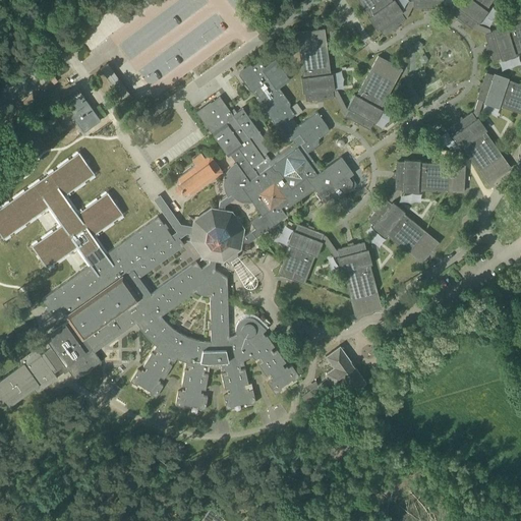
[(377,30),(380,29),(384,35),(405,19),(405,18),(402,14),(401,13),(403,11),(395,0),(392,0),(391,0),(358,0),(370,15),(368,17),(377,30)]
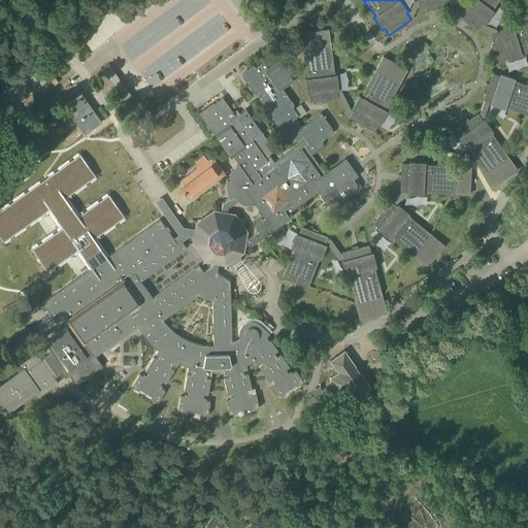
[(418,0),(414,0),(407,14),(410,19),(413,17),(418,6),(419,6),(420,0),(418,0)]
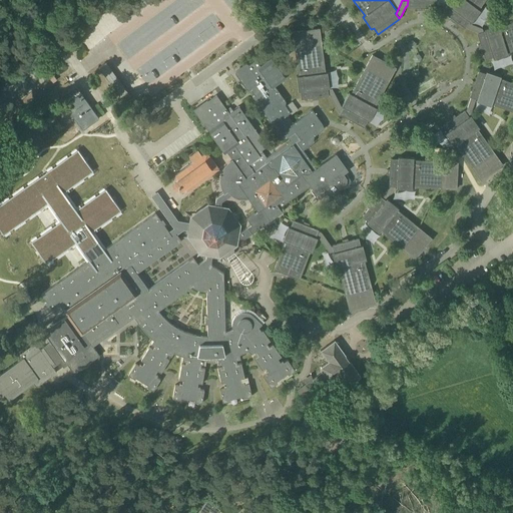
[(448,0),(446,4),(448,5),(444,11),(452,17),(450,20),(455,23),(456,21),(465,27),(469,21),(471,22),(480,10),(478,9),(484,0),(448,0)]
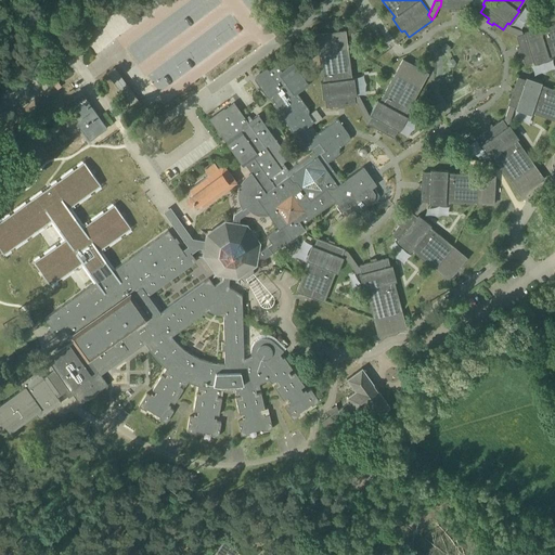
[(540,26),(524,31),(525,34),(517,36),(520,47),(517,48),(519,53),(521,52),(526,63),(533,61),(533,64),(550,59),(549,56),(554,53),(554,24),(540,29),(540,26)]
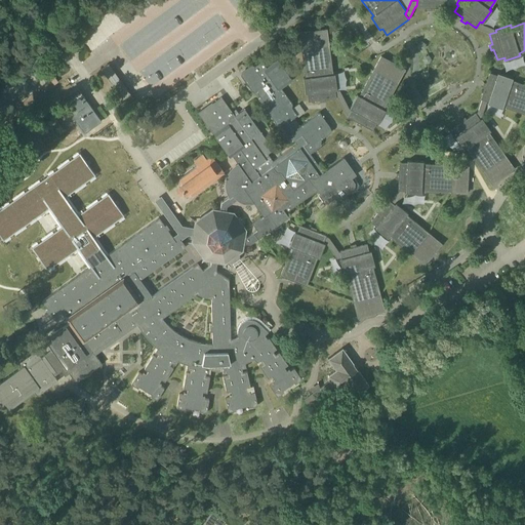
[(340,31),(328,32),(329,40),(340,39),(340,31)]
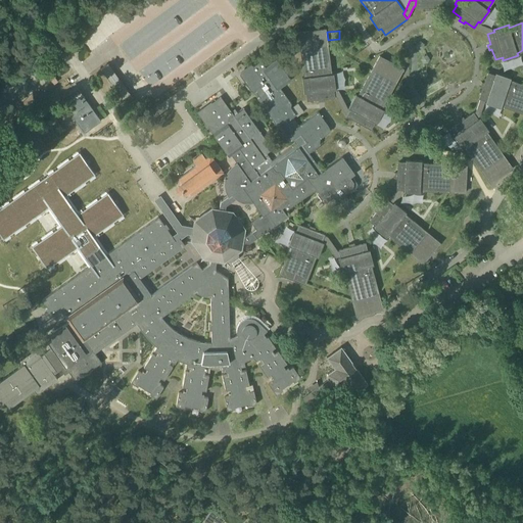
[(306,93),(307,100),(334,97),(334,96),(333,91),(333,89),(336,89),(334,74),(331,74),(327,44),(300,48),(304,77),(302,78),(304,93),(306,93)]
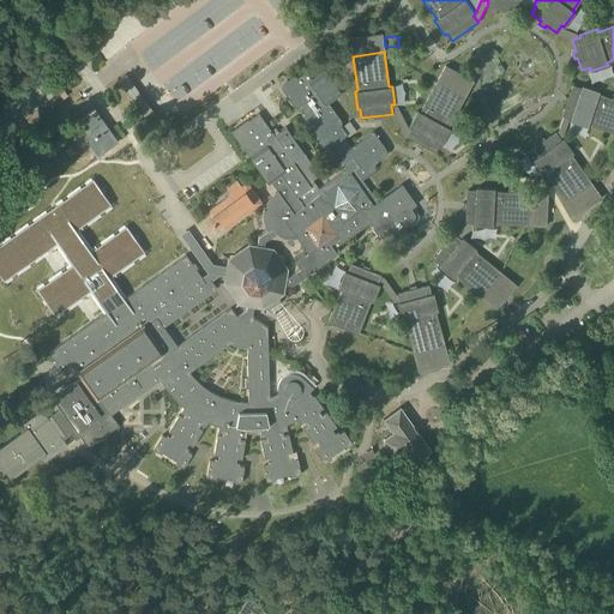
[(488,60),(493,90),(507,88),(503,59),(488,60)]
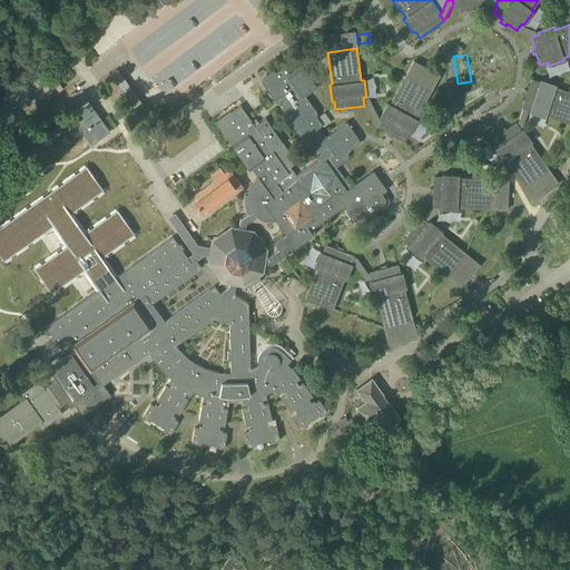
[(251,169),(253,167),(259,178),(256,180),(252,185),(249,189),(248,194),(247,200),(248,207),(252,213),(241,220),(238,228),(233,229),(227,231),(222,234),(217,238),(214,243),(212,248),(203,247),(188,257),(173,236),(131,266),(129,264),(127,264),(125,265),(91,218),(84,224),(80,222),(77,220),(74,220),(70,223),(68,226),(68,231),(69,234),(61,239),(95,286),(94,288),(92,291),(94,293),(46,326),(61,349),(67,344),(70,349),(75,345),(77,350),(49,369),(57,379),(45,387),(39,380),(18,394),(18,395),(18,396),(18,397),(20,400),(0,414),(0,435),(5,441),(7,440),(9,443),(37,424),(40,428),(41,428),(62,413),(56,404),(64,399),(70,408),(75,404),(82,415),(82,414),(110,395),(104,384),(149,352),(160,367),(167,374),(170,377),(168,382),(172,384),(169,389),(166,385),(157,400),(160,402),(158,406),(156,404),(155,406),(150,404),(143,416),(150,421),(151,420),(164,428),(163,429),(170,434),(178,421),(174,419),(175,416),(173,415),(175,411),(179,414),(188,400),(184,397),(186,393),(190,395),(193,392),(198,394),(203,395),(203,401),(207,401),(206,405),(202,405),(199,422),(204,422),(203,426),(199,426),(199,429),(195,428),(192,442),(200,443),(202,442),(216,444),(216,446),(225,448),(227,433),(222,432),(223,430),(219,430),(220,425),(225,425),(228,410),(223,409),(224,404),(228,405),(229,400),(235,401),(241,400),(242,404),(246,403),(247,408),(243,409),(246,425),(251,424),(252,429),(248,430),(249,431),(244,432),(247,448),(256,445),(256,443),(271,440),(271,442),(279,440),(276,425),(272,426),(271,424),(268,425),(267,421),(272,420),(268,403),(264,404),(263,400),(267,399),(266,394),(272,393),(276,390),(278,393),(283,391),(285,394),(282,397),(291,411),(295,409),(297,412),(295,413),(296,415),(292,419),(301,430),(308,425),(307,424),(320,415),(321,416),(327,411),(320,399),(315,402),(314,400),(312,402),(308,399),(313,395),(303,382),(300,384),(296,381),(301,379),(292,366),(291,367),(287,363),(291,360),(281,350),(264,349),(258,365),(251,369),(248,303),(237,296),(236,296),(235,293),(235,288),(236,283),(238,283),(241,283),(244,283),(246,282),(249,279),(254,277),(257,274),(261,271),(262,268),(263,267),(264,264),(272,265),(314,235),(311,231),(345,207),(347,210),(345,212),(350,218),(359,219),(364,215),(366,218),(371,215),(375,212),(379,208),(380,210),(386,206),(387,197),(383,192),(382,193),(379,188),(374,192),(366,180),(361,179),(351,187),(336,166),(347,158),(349,150),(359,144),(360,140),(346,121),(332,133),(326,137),(320,127),(323,125),(317,117),(317,112),(305,96),(317,87),(301,65),(290,72),(284,66),(275,72),(282,82),(278,86),(277,90),(281,95),(277,97),(283,106),(281,107),(312,153),(318,153),(320,153),(322,156),(296,175),(291,167),(297,163),(283,143),(265,118),(258,123),(256,118),(252,121),(241,106),(226,116),(210,127),(217,138),(223,134),(226,138),(227,137),(251,169)]
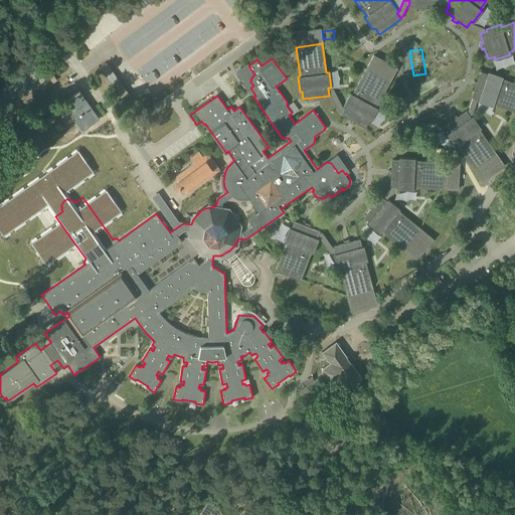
[(345,109),(342,114),(365,127),(368,120),(371,122),(378,108),(376,107),(389,80),(366,68),(353,94),(350,93),(343,107),(345,108),(345,109)]
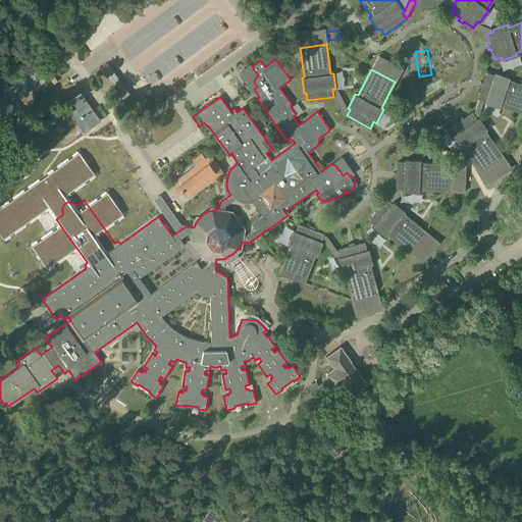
[(521,112),(521,84),(509,80),(510,77),(494,72),(494,74),(487,72),(483,83),(480,82),(479,87),(482,88),(478,98),(485,100),(484,103),(500,108),(501,105),(521,112)]
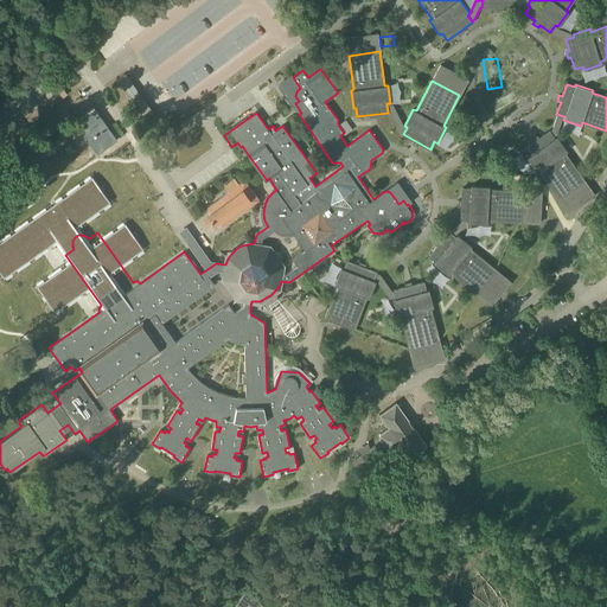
[(393,104),(387,106),(388,112),(389,112),(398,133),(403,134),(407,128),(404,127),(393,104)]
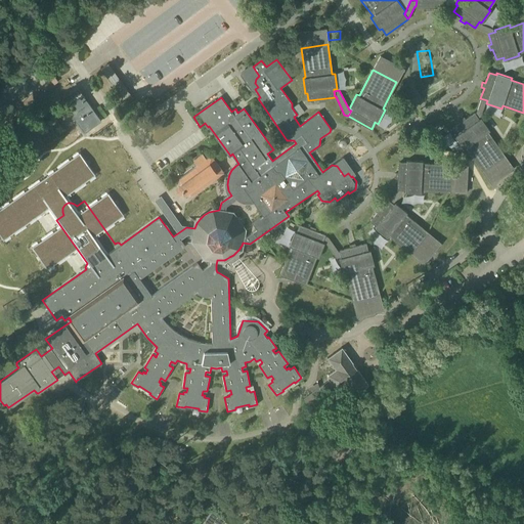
[(83,95),(66,107),(84,133),(101,121),(83,95)]
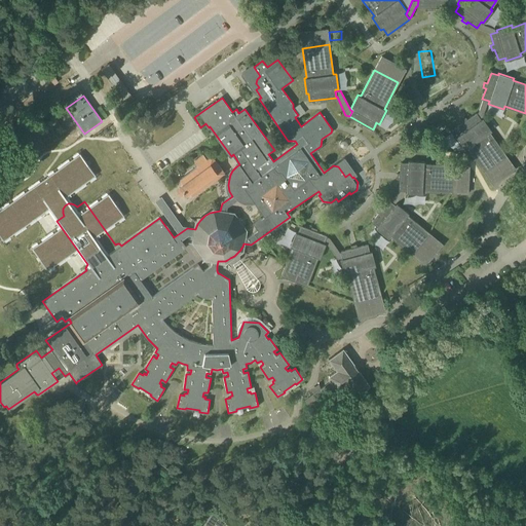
[(485,173),(506,156),(489,133),(492,130),(483,118),(481,119),(476,113),(467,119),(465,117),(461,120),(462,122),(454,128),(458,135),(456,137),(465,149),(467,148),(485,173)]
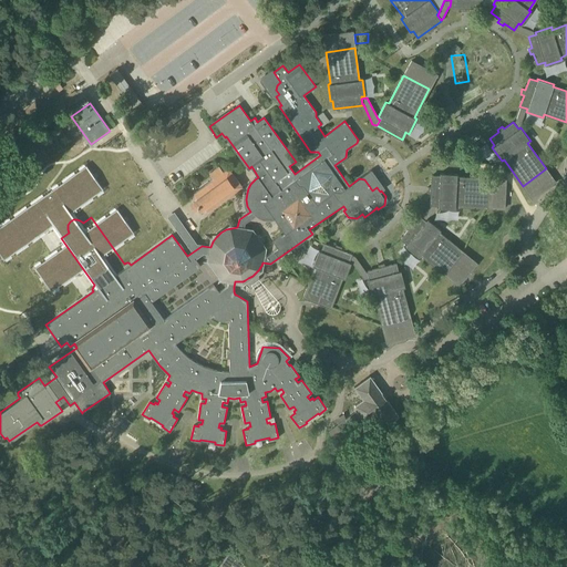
[(74,147),(81,143),(69,126),(63,131),(74,147)]
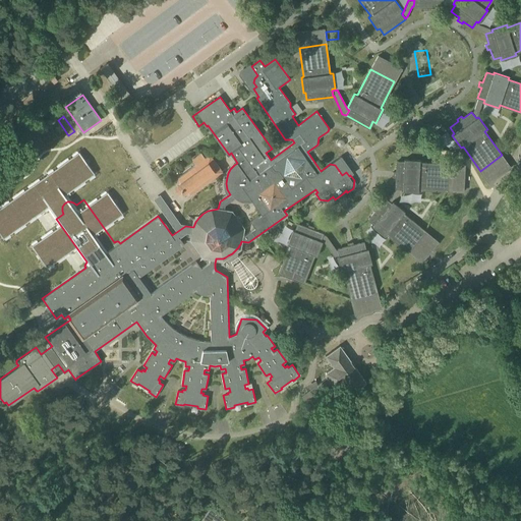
[(205,158),(200,153),(192,159),(196,164),(178,177),(180,178),(177,180),(179,183),(177,184),(184,192),(185,191),(187,194),(189,192),(191,193),(222,171),(210,154),(205,158)]
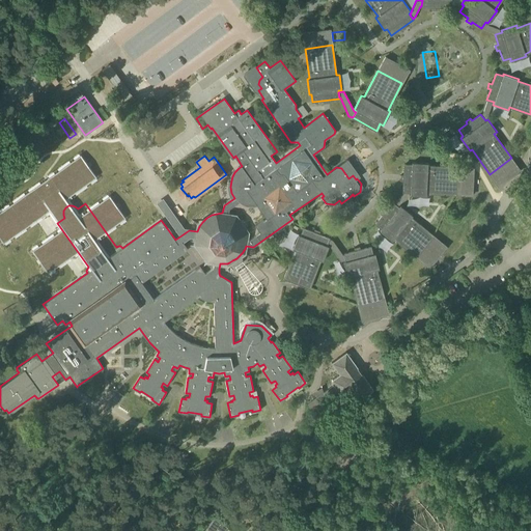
[(426,193),(456,194),(457,167),(427,166),(428,163),(412,162),(412,165),(404,165),(403,175),(400,175),(400,180),(403,180),(402,192),(411,192),(411,195),(426,195),(426,193)]
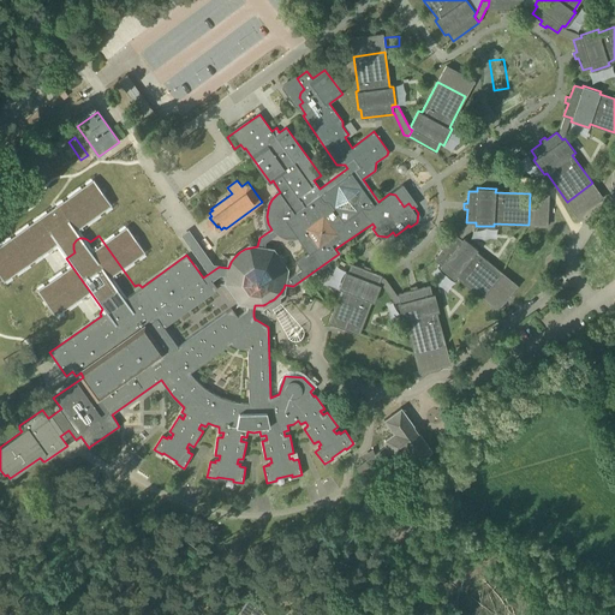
[(17,212),(11,206),(0,215),(6,221),(17,212)]
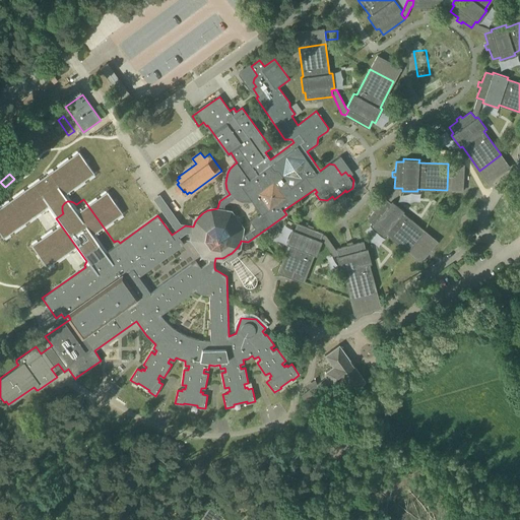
[(408,252),(426,232),(402,213),(404,211),(392,201),(390,203),(385,198),(378,206),(376,204),(372,209),(375,211),(368,219),(374,223),(372,225),(384,236),(386,234),(408,252)]
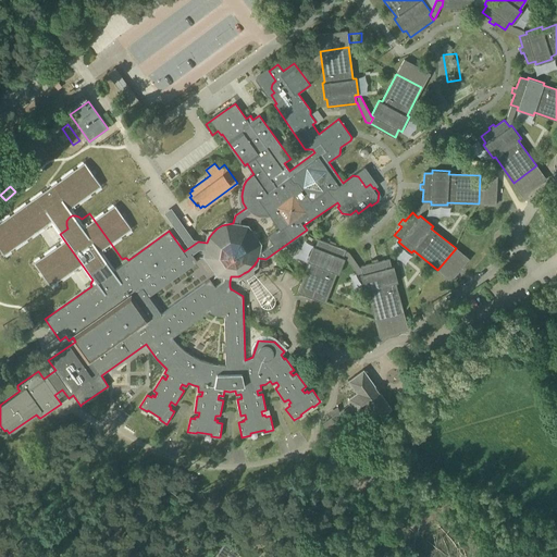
[(309,262),(298,292),(324,302),(336,273),(338,273),(345,258),(342,257),(343,256),(345,250),(345,249),(319,239),(316,247),(313,246),(307,261),(309,262)]
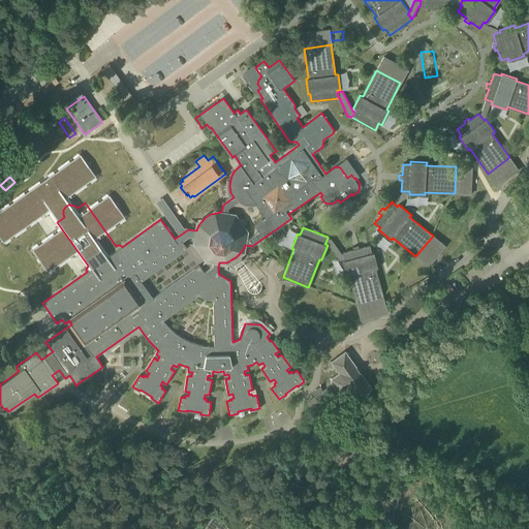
[(328,238),(325,243),(328,244),(339,260),(344,258),(343,253),(341,253),(331,239),(328,238)]
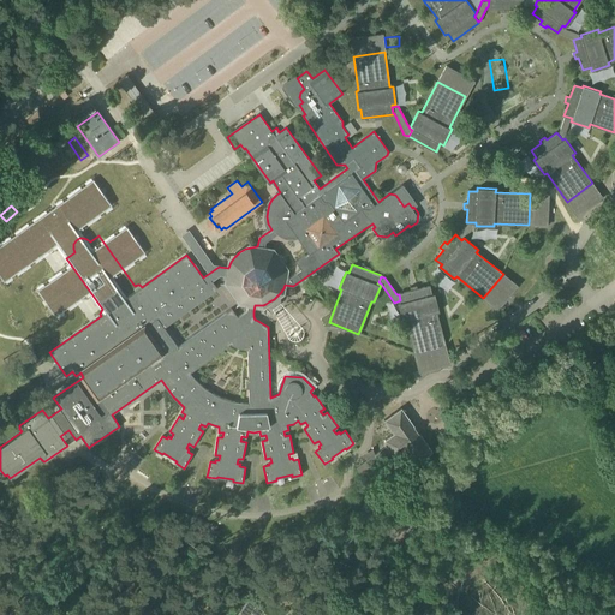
[(415,353),(446,346),(436,312),(440,311),(435,293),(431,294),(429,286),(399,294),(401,303),(398,303),(402,321),(406,320),(415,353)]
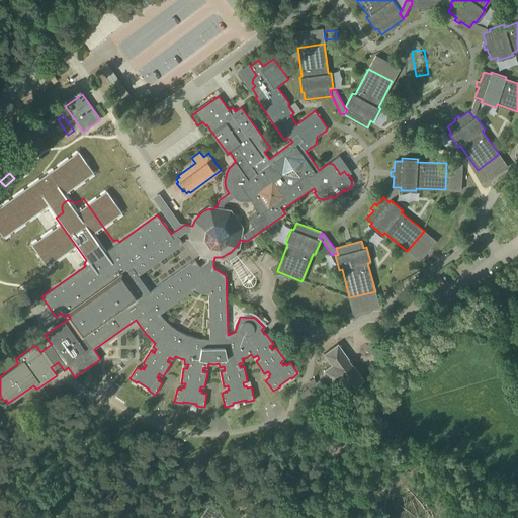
[(364,380),(338,343),(324,353),(332,365),(325,370),(324,373),(326,376),(299,395),(304,400),(309,396),(313,401),(323,394),(319,389),(329,381),(331,383),(335,384),(342,379),(344,382),(342,383),(345,387),(347,386),(350,391),(364,380)]
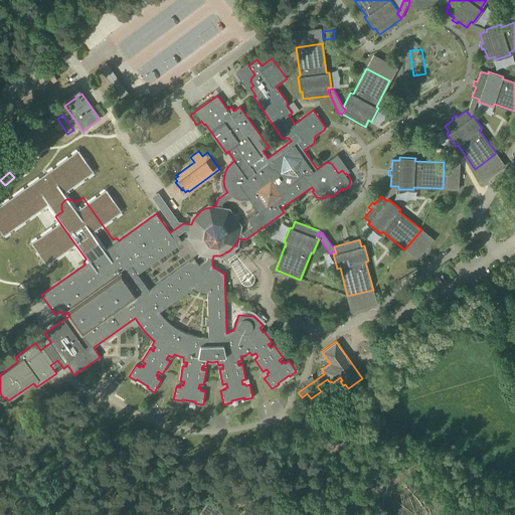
[(206,502),(201,510),(208,514),(217,514),(221,511),(206,502)]
